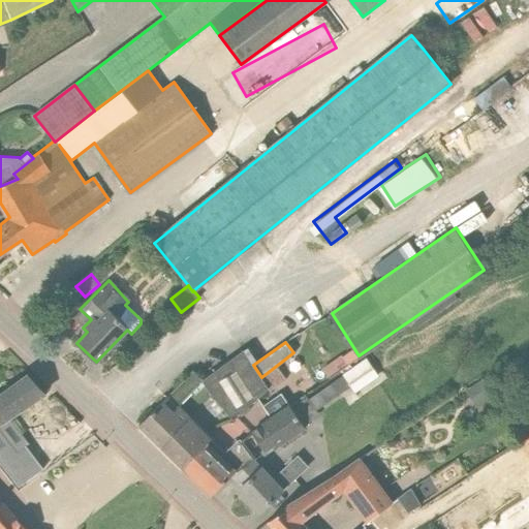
[(358,358),(352,349),(341,358),(347,365),(358,358)]
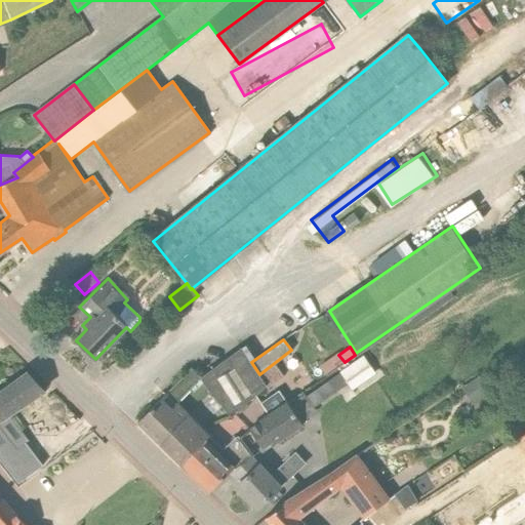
[(231,416),(267,385),(259,374),(251,362),(241,348),(200,377),(210,393),(231,416)]
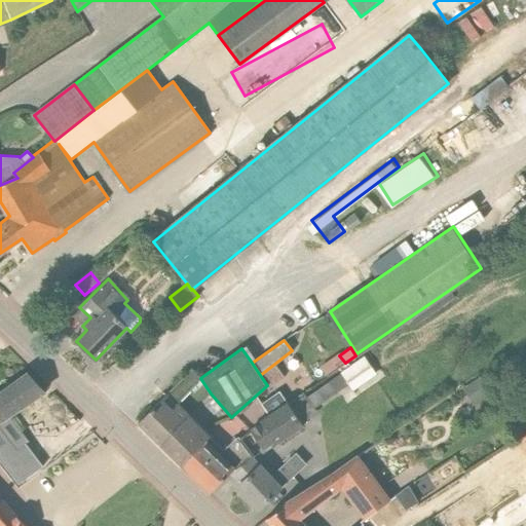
[(348,382),(364,371),(372,366),(365,355),(341,372),(348,382)]
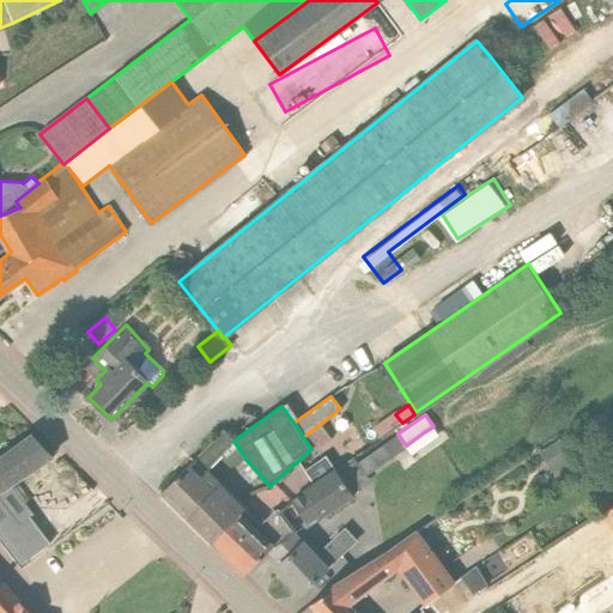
[(161,492),(212,542),(240,514),(244,509),(206,472),(234,442),(223,429),(161,492)]
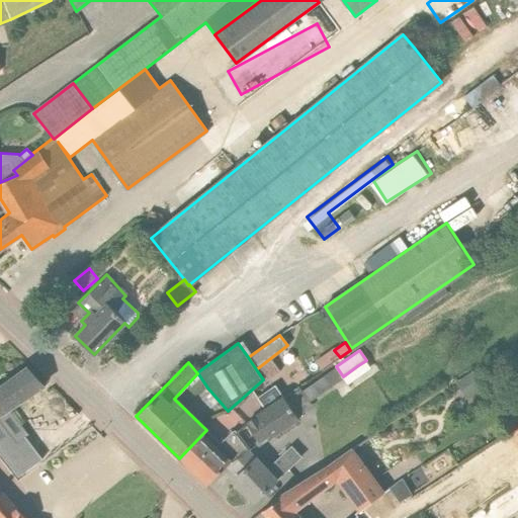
[(0,414),(44,385),(27,368),(0,386),(0,414)]
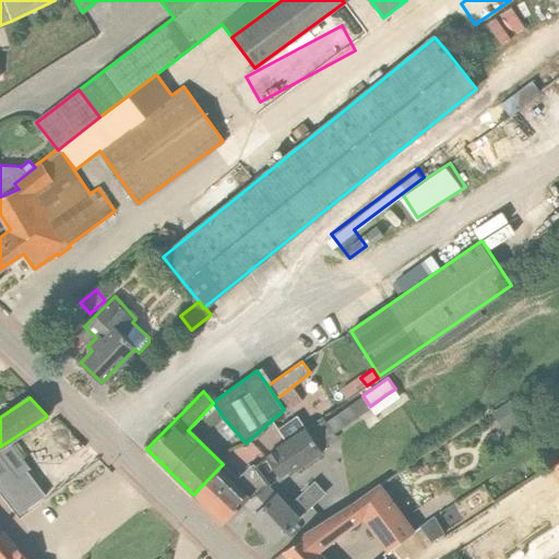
[(364,397),(349,407),(357,418),(371,408),(364,397)]
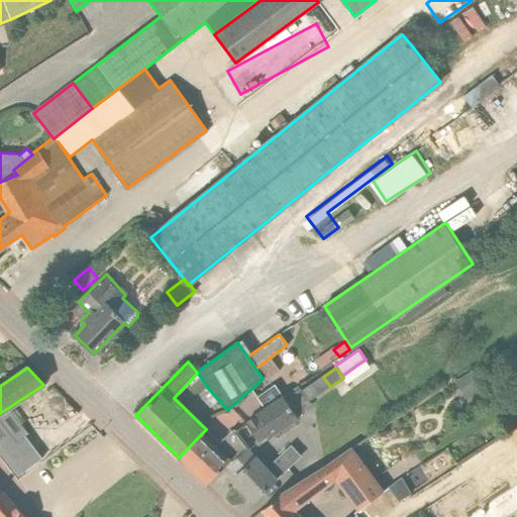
[(469,392),(480,384),(471,371),(459,378),(469,392)]
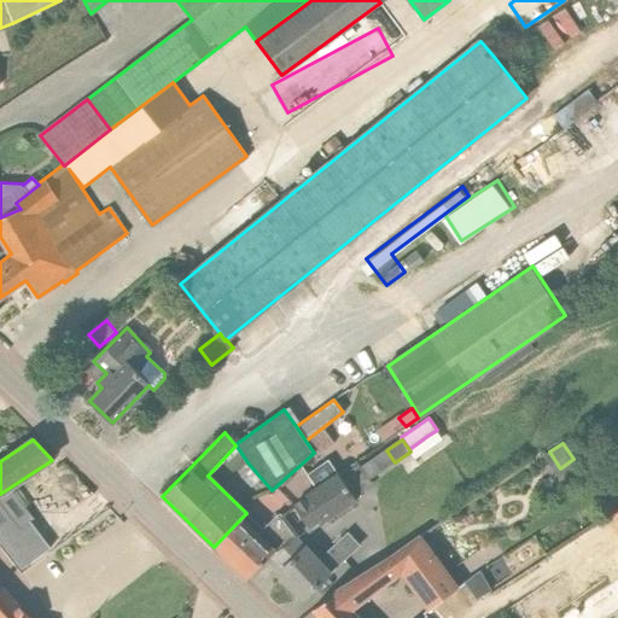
[(363,467),(372,479),(383,471),(374,459),(363,467)]
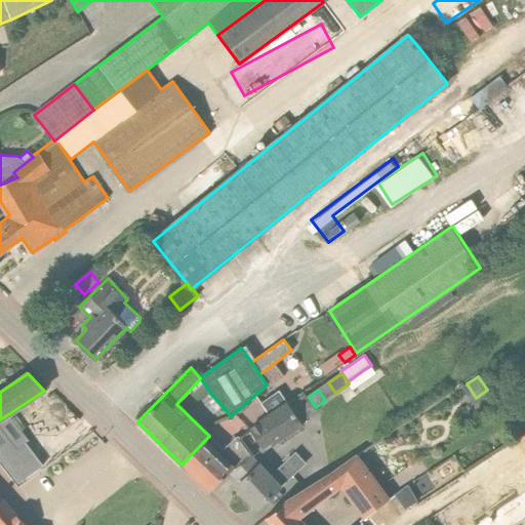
[(249,430),(248,431),(263,450),(274,442),(276,444),(303,426),(298,418),(287,402),(259,420),(260,421),(249,430)]
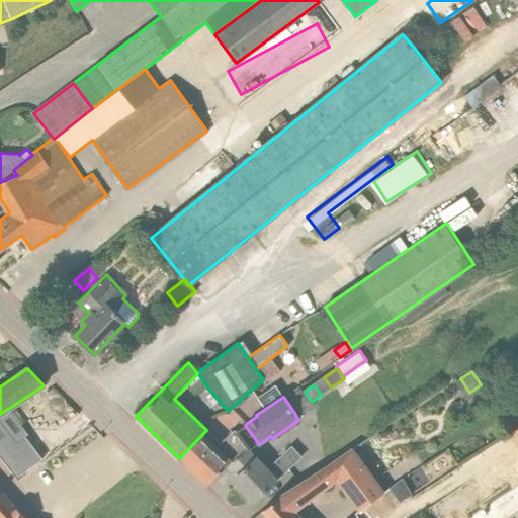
[(250,452),(249,451),(236,431),(235,431),(232,431),(216,447),(211,443),(202,434),(179,458),(188,467),(206,485),(226,464),(227,466),(241,455),(243,457),(250,452)]
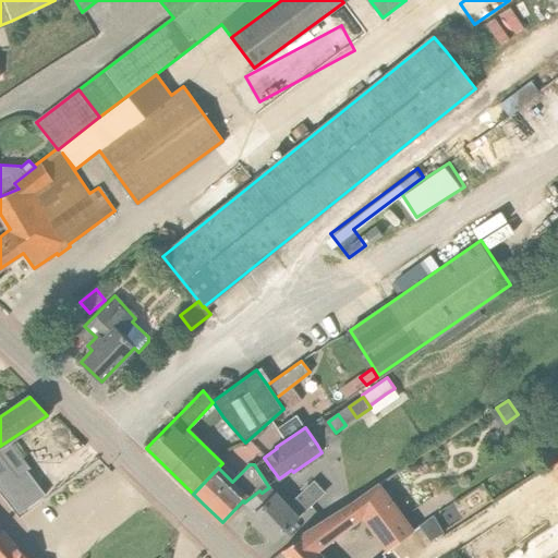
[(271,484),(268,486),(269,487),(262,493),(259,490),(244,502),(254,513),(251,516),(274,540),(327,493),(316,481),(289,505),(271,484)]
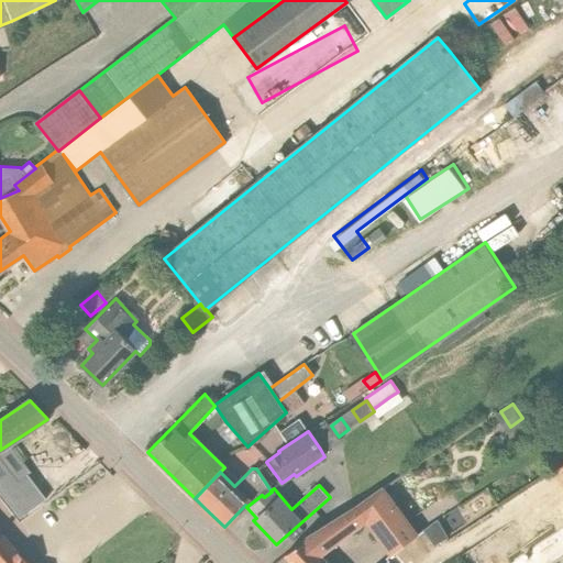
[(367,519),(395,554),(415,539),(416,538),(381,489),(357,506),(356,505),(305,538),(320,555),(367,519)]
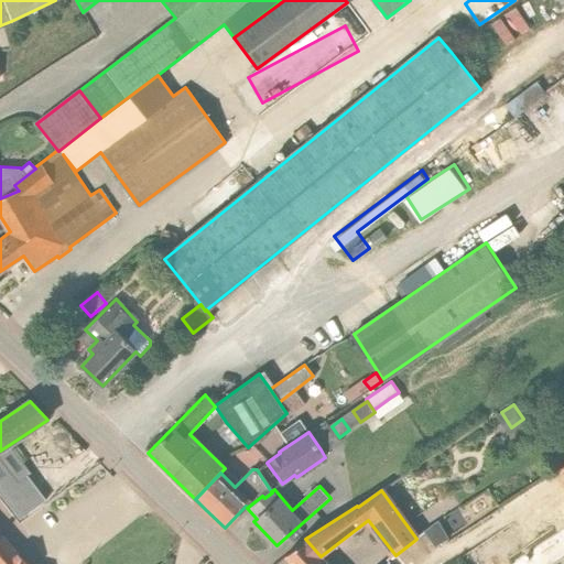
[(424,534),(423,535),(435,550),(435,549),(448,539),(437,521),(423,532),(424,534)]
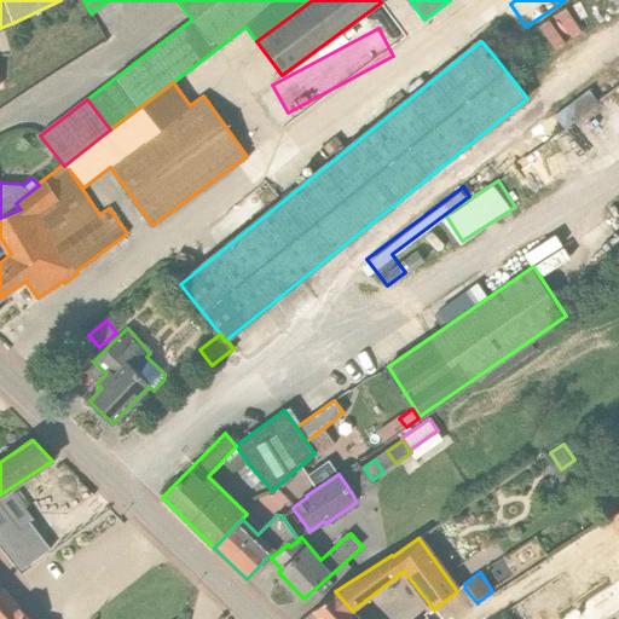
[(618,576),(559,618),(602,618),(618,607),(618,576)]
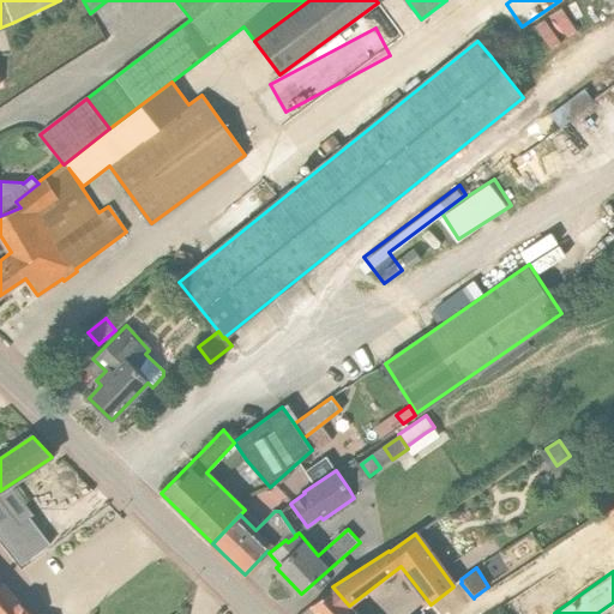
[(0,613),(28,613),(0,583),(0,613)]
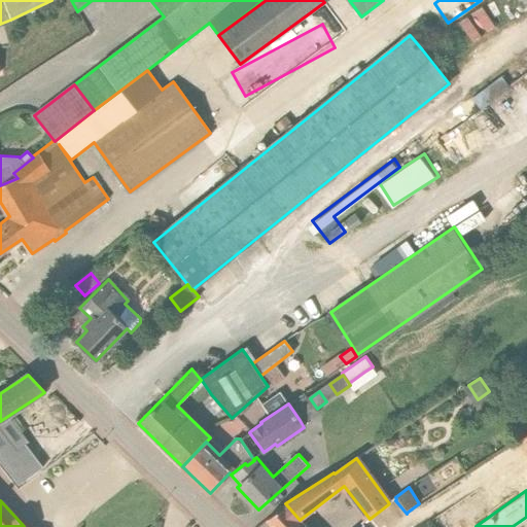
[(388,526),(407,514),(395,500),(389,503),(388,504),(370,519),(363,524),(364,526),(363,526),(388,526)]
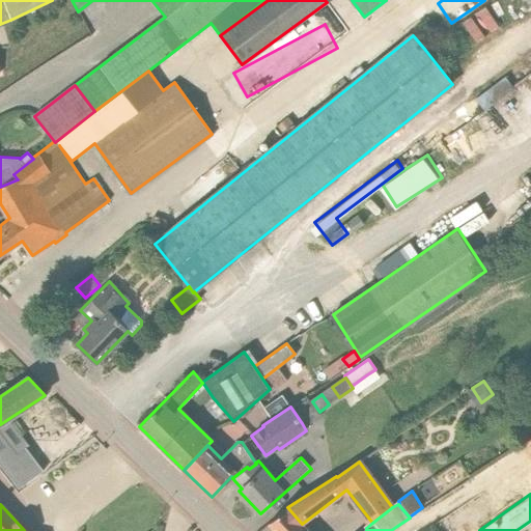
[(308,530),(302,524),(287,507),(269,523),(258,530),(308,530)]
